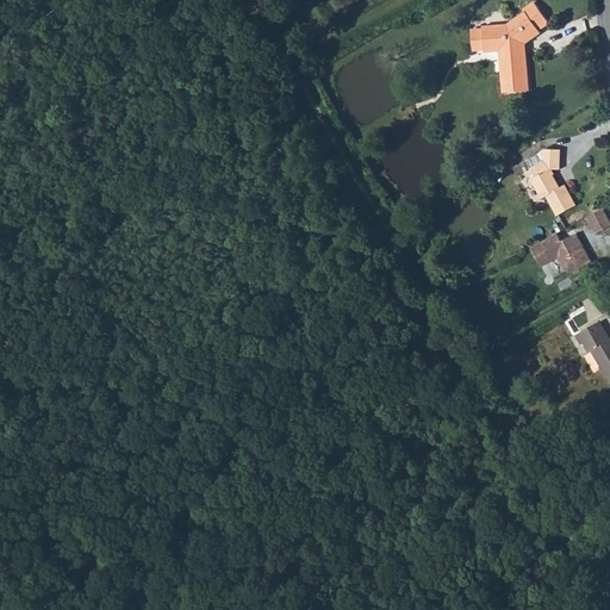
[(483,26),(483,29),(485,50),(485,53),(499,51),(504,93),(529,91),(526,54),(523,54),(522,45),(524,43),(541,32),(540,30),(551,24),(535,1),(524,8),(526,12),(508,24),(483,26)]
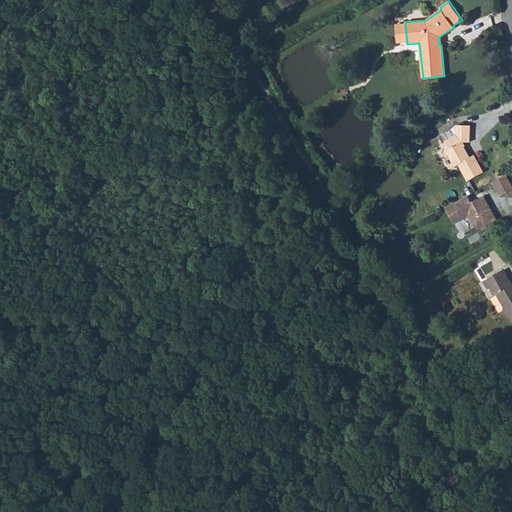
[(407,42),(405,24),(396,25),(398,43),(407,42)]
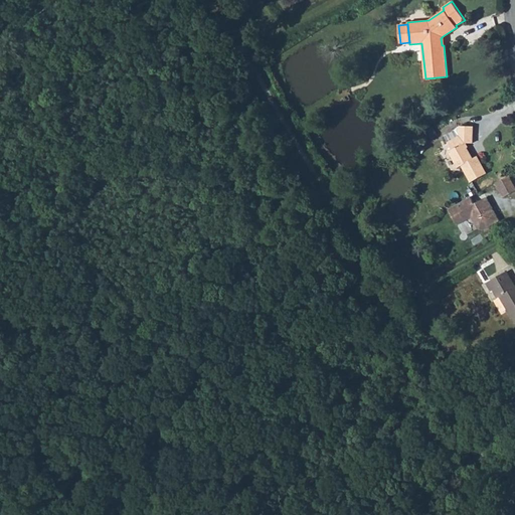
[(443,138),(447,144),(460,137),(460,128),(454,132),(443,138)]
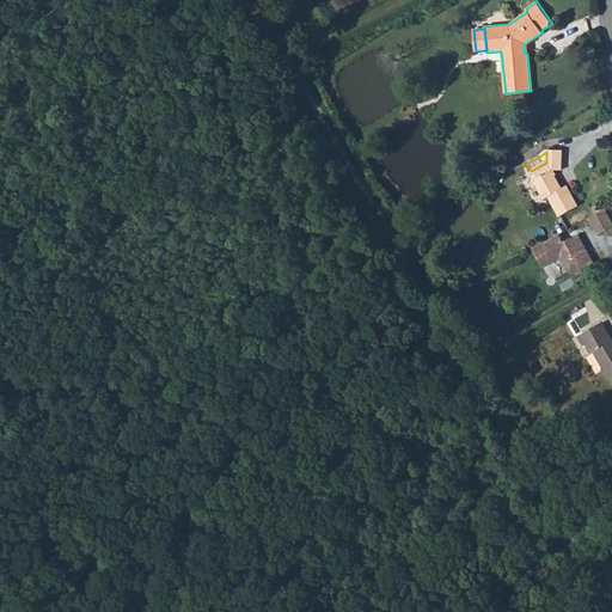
[(536,179),(533,181),(536,185),(555,175),(552,172),(561,171),(561,152),(546,152),(546,163),(531,171),(536,179)]
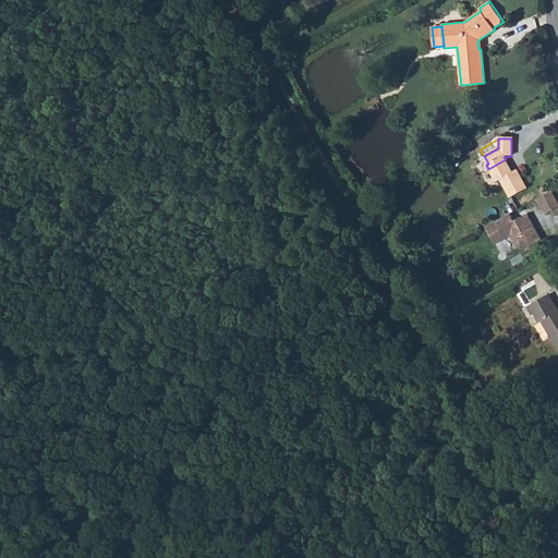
[(506,159),(488,169),(496,183),(499,181),(510,199),(526,190),(517,171),(511,173),(506,162),(507,161),(506,159)]
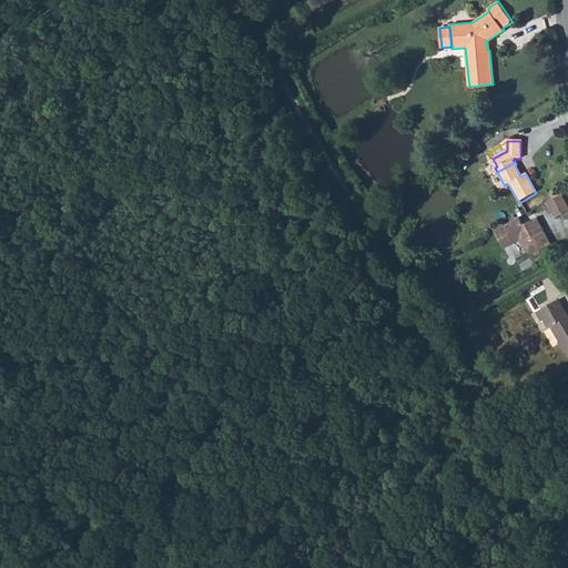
[(567,208),(560,193),(546,201),(554,215),(567,208)]
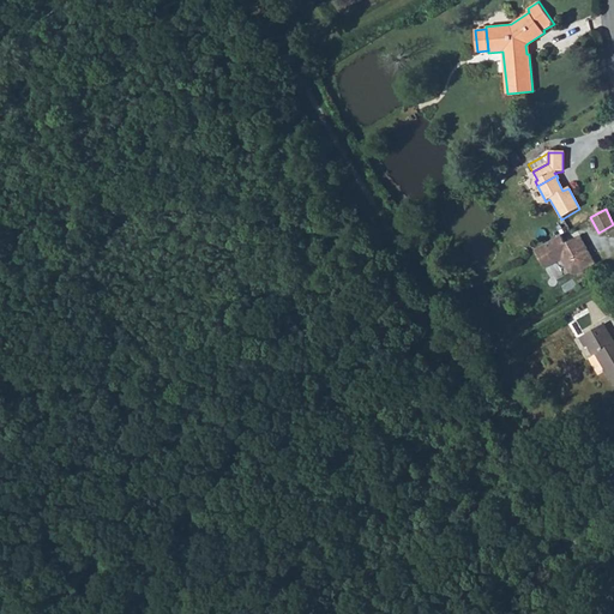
[(565,242),(560,234),(534,248),(543,268),(560,258),(567,271),(575,274),(594,263),(579,234),(565,242)]
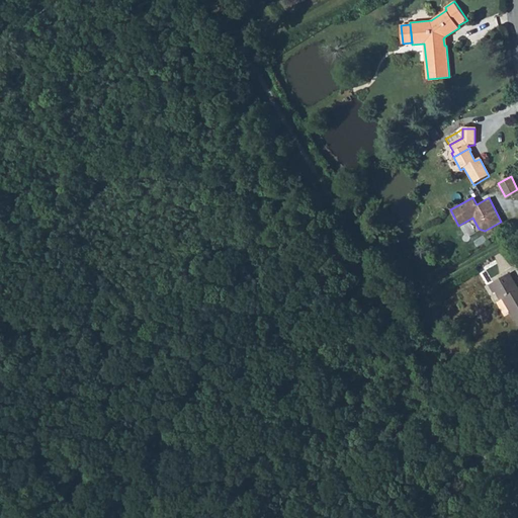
[(509,273),(496,281),(499,286),(497,287),(499,289),(496,291),(500,299),(503,298),(517,324),(517,288),(517,289),(509,273)]
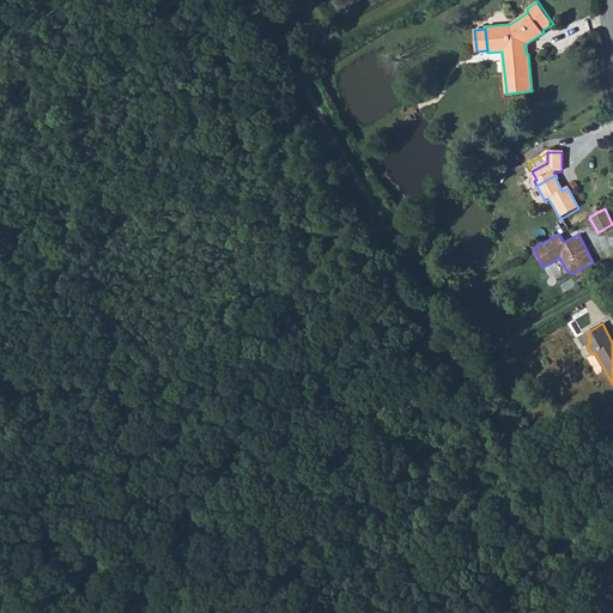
[(590,339),(587,333),(578,338),(583,347),(587,345),(590,343),(588,340),(590,339)]
